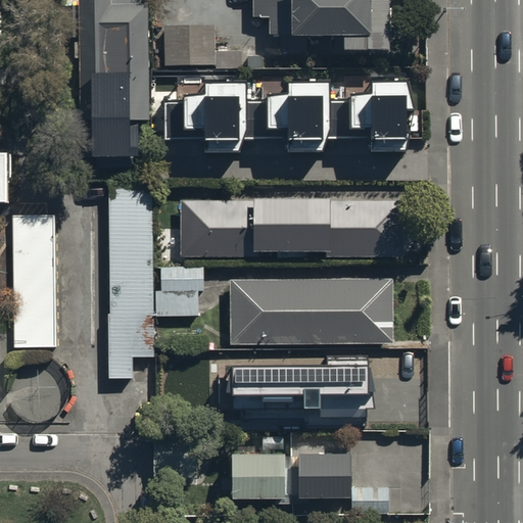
[(342,52),(389,52),(388,0),(254,0),(254,18),(270,18),(270,36),(281,36),(281,53),(306,53),(306,39),(342,38),(342,52)]
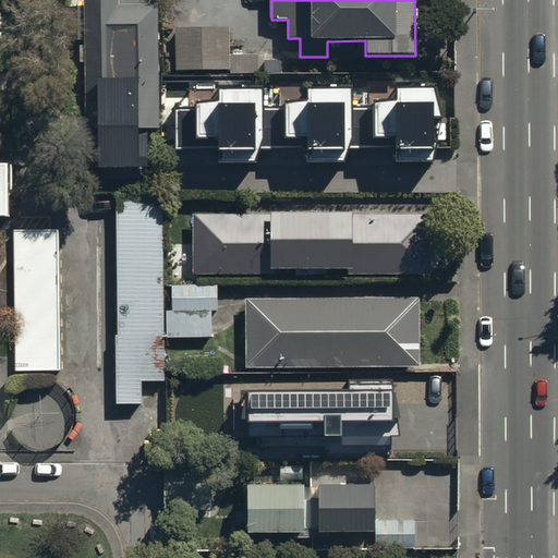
[(159,2),(85,2),(85,113),(159,113),(159,2)]
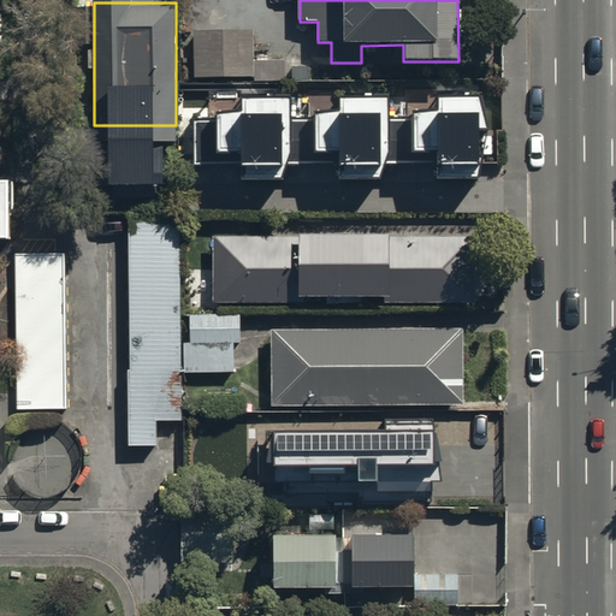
[(253,29),(195,29),(195,81),(253,81),(253,29)]
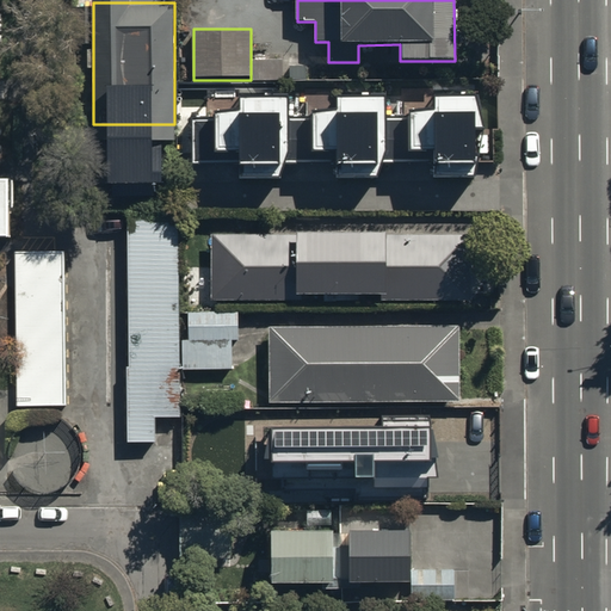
[(392,160),(411,160),(409,106),(395,106),(395,88),(328,90),(328,102),(309,103),(310,147),(312,154),(331,153),(331,186),(393,185),(392,160)]
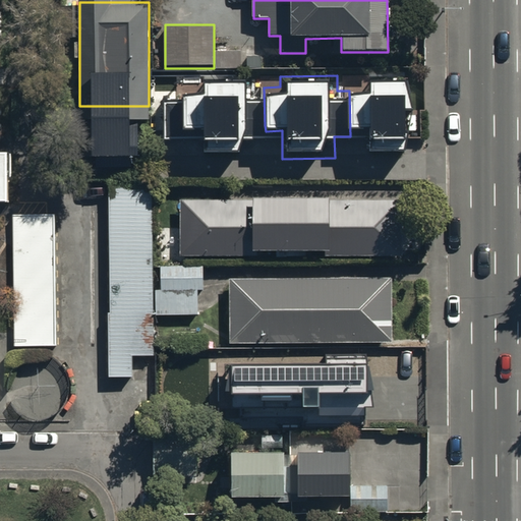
[(363,137),(363,158),(408,158),(419,108),(410,80),(400,82),(395,75),(363,75),(363,88),(349,91),(350,136),(363,137)]
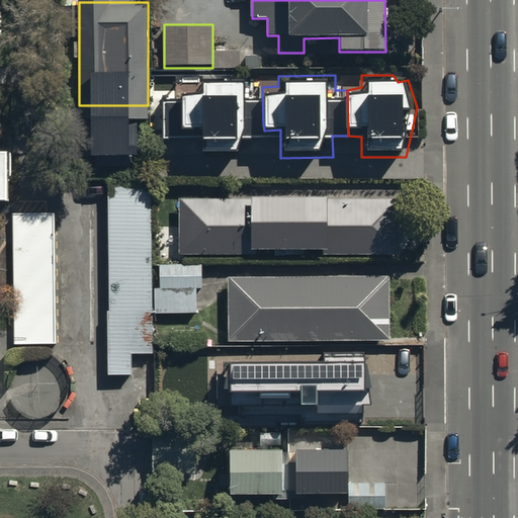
[(263,124),(262,87),(251,88),(251,79),(201,80),(201,97),(182,97),(183,130),(201,130),(202,153),(237,152),(245,130),(245,125),(263,124)]
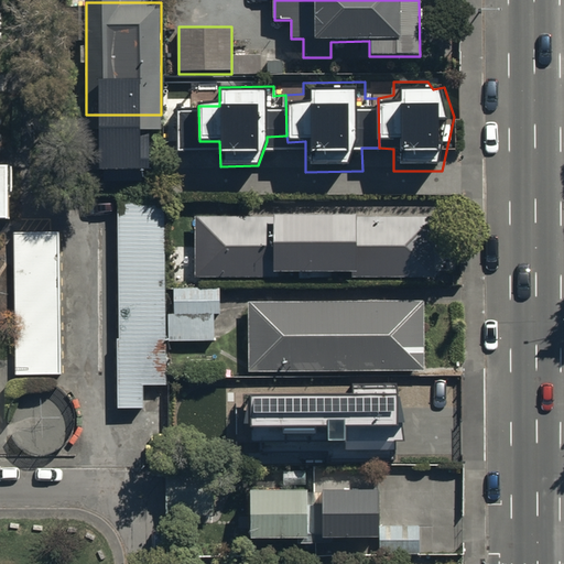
[(0,223),(11,224),(11,167),(0,167),(0,223)]
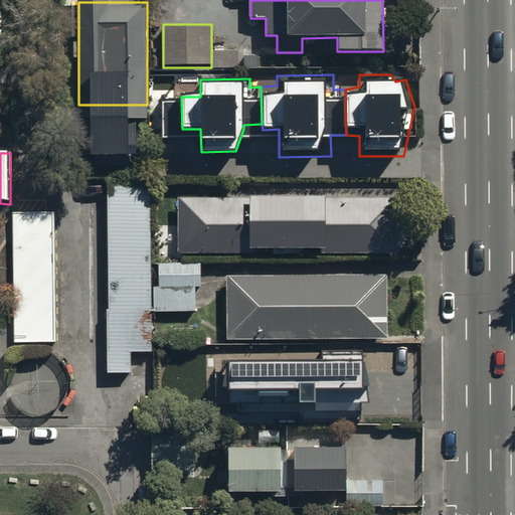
[(151,181),(110,181),(107,369),(149,370),(151,181)]
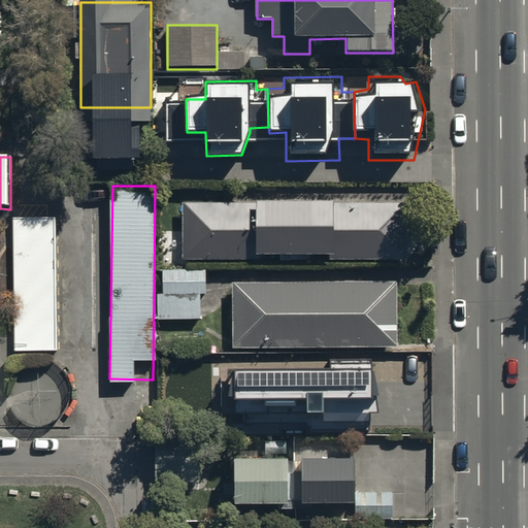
[(404,258),(404,200),(183,201),(183,258),(404,258)]
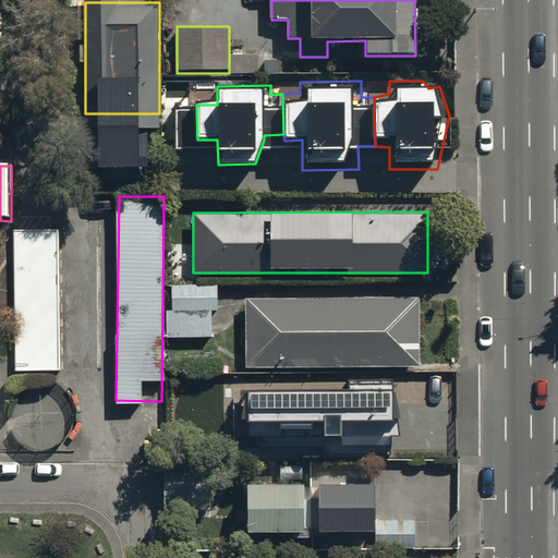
[(14,233),(15,370),(60,370),(58,232),(14,233)]
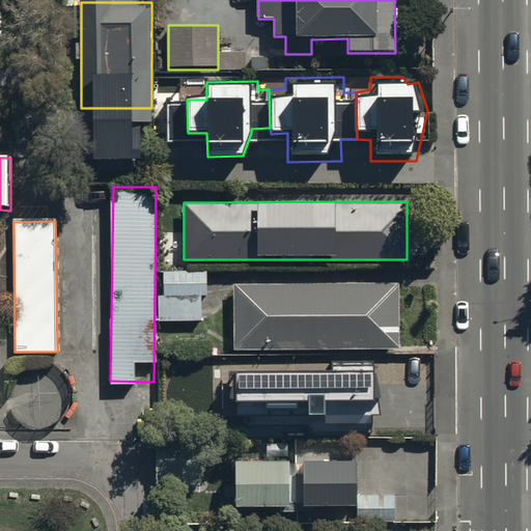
[(208,296),(207,271),(163,272),(164,298),(158,298),(159,327),(200,326),(199,296),(208,296)]
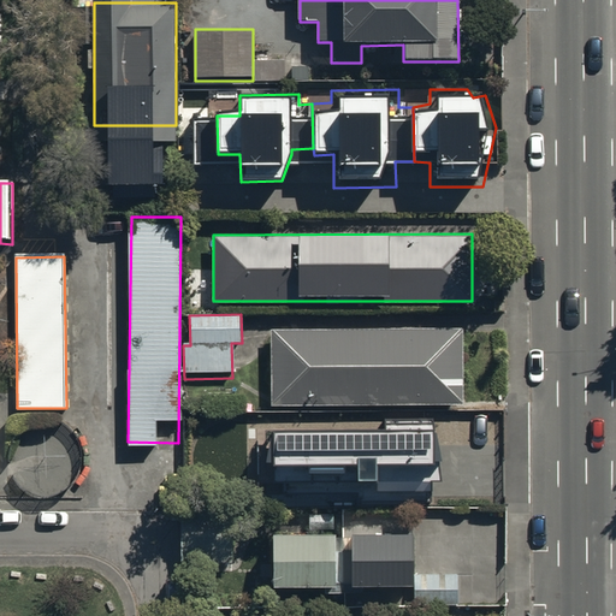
[(463,332),(271,332),(271,408),(463,407),(463,332)]
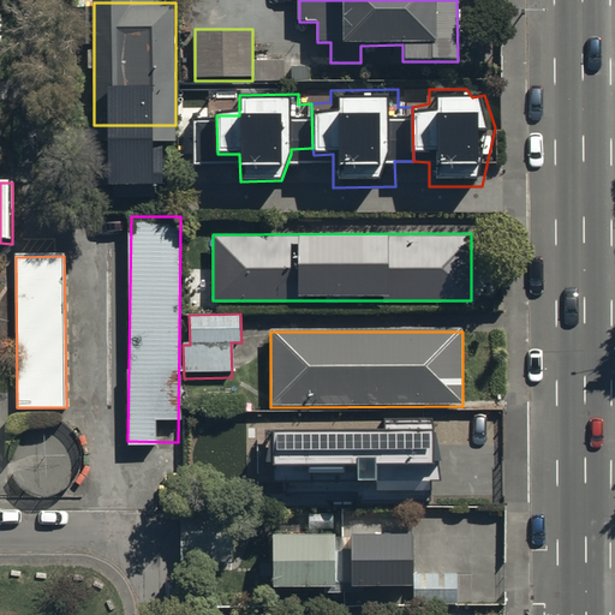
[(179,562),(232,563),(233,512),(179,511),(179,562)]
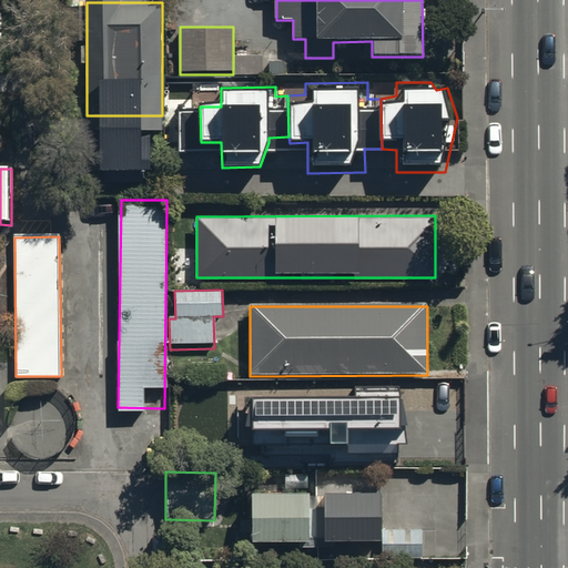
[(311,495),(253,495),(253,544),(311,544),(311,495)]
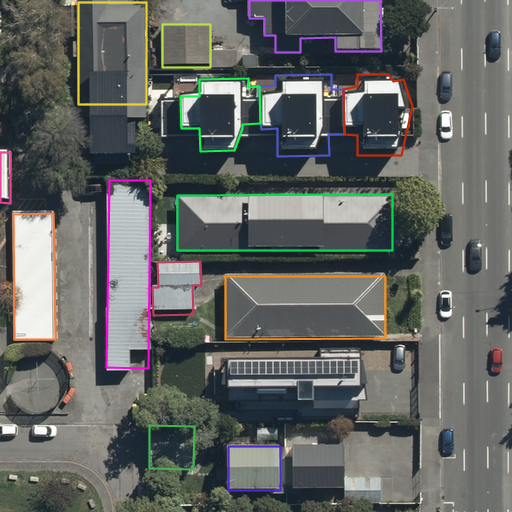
[(342,446),(292,446),(292,485),(343,485),(342,478),(342,446)]
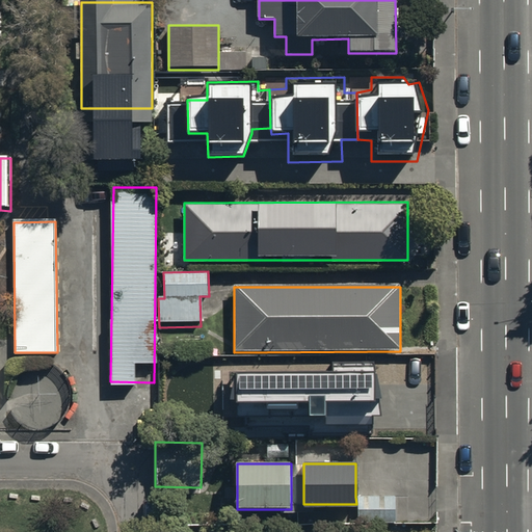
[(397,522),(397,496),(355,497),(356,504),(356,522),(397,522)]
